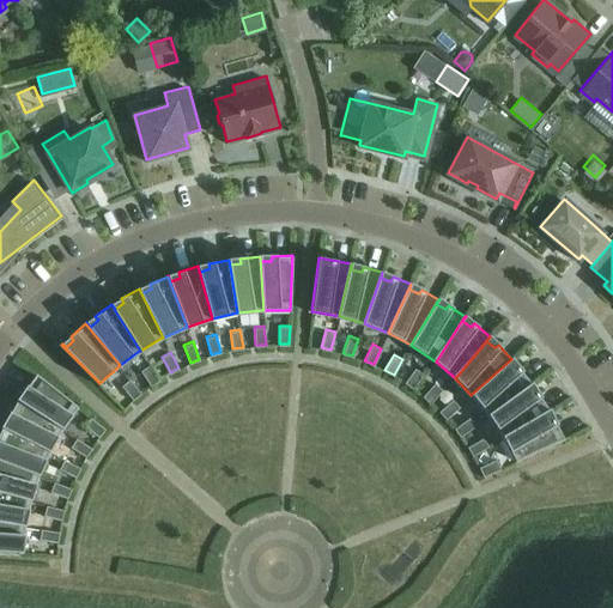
[(511,359),(471,395),(473,397),(487,415),(532,383),(520,368),(515,371),(508,363),(513,359),(511,359)]
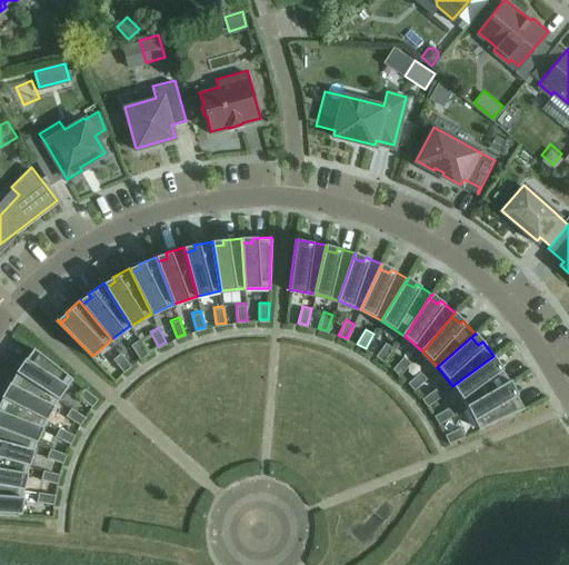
[(138,338),(130,343),(140,357),(148,353),(138,338)]
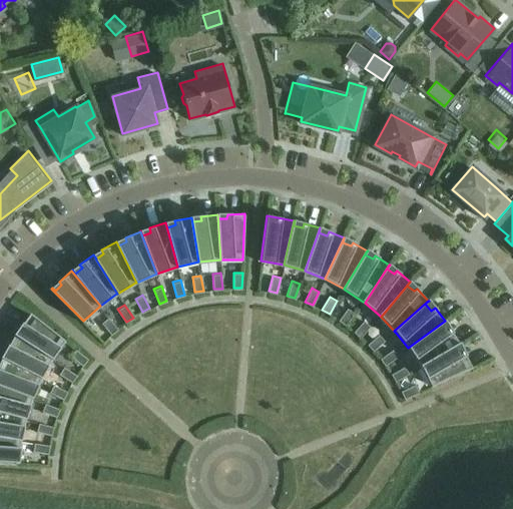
[(348,307),(339,320),(345,325),(354,312),(348,307)]
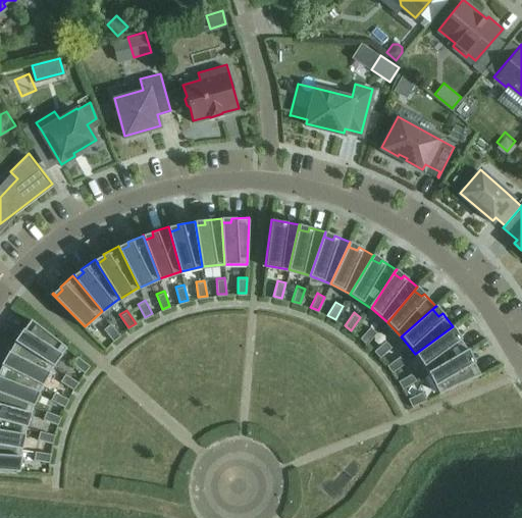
[(14,341),(53,365),(66,346),(31,317),(20,332),(23,334),(18,343),(14,340),(14,341)]
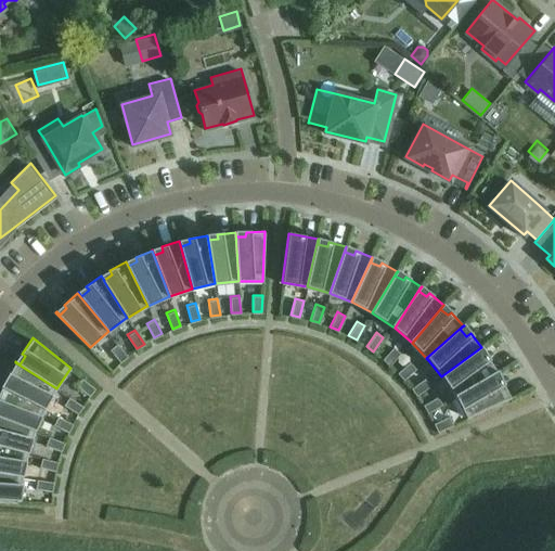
[(120,361),(127,356),(117,343),(110,348),(120,361)]
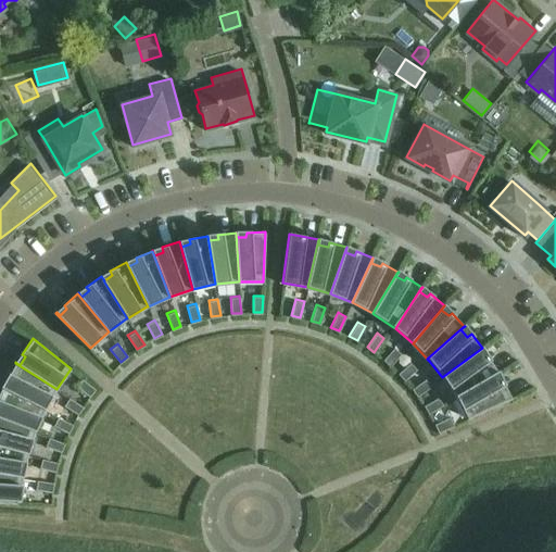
[(394,347),(383,359),(390,365),(401,352),(394,347)]
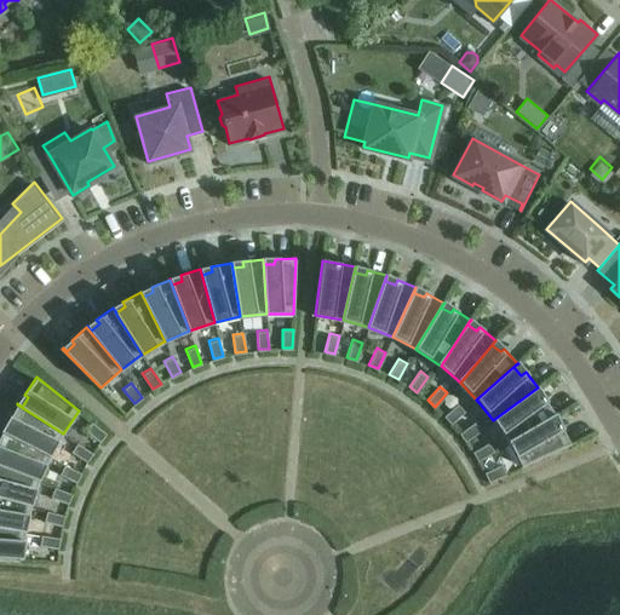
[(538,388),(493,420),(494,421),(507,442),(555,414),(544,397),(540,400),(534,391),(538,388)]
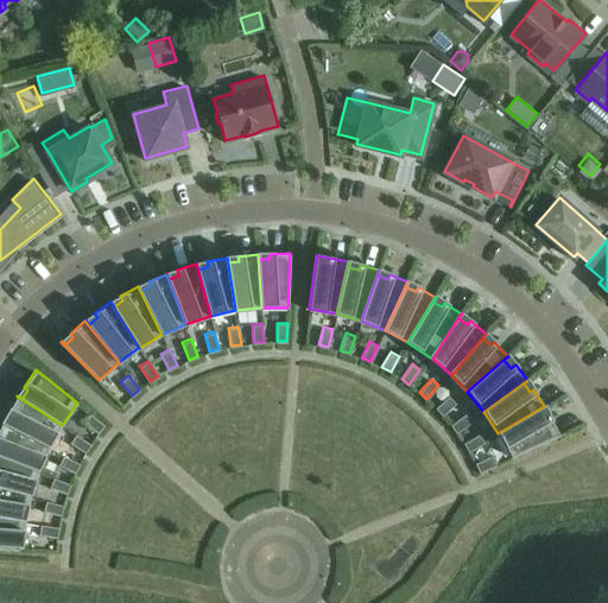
[(449,395),(436,407),(442,414),(455,402),(449,395)]
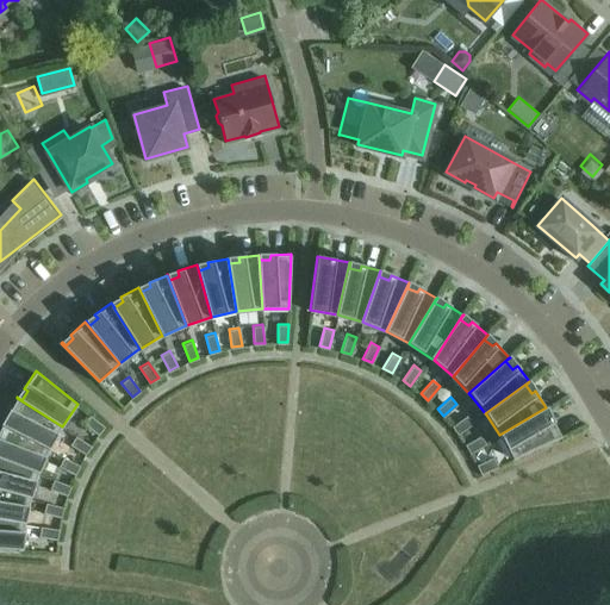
[(62,426),(17,398),(7,415),(11,417),(6,426),(1,424),(1,425),(49,449),(62,426)]
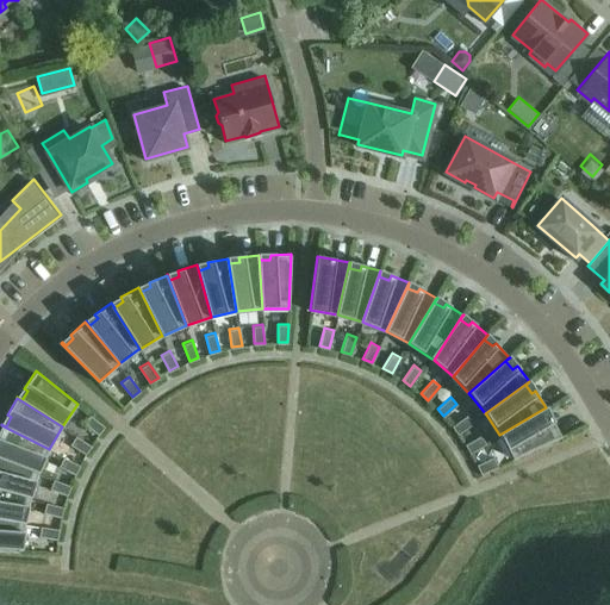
[(547,409),(546,407),(499,435),(500,436),(512,459),(561,436),(552,418),(547,420),(542,411),(547,409)]
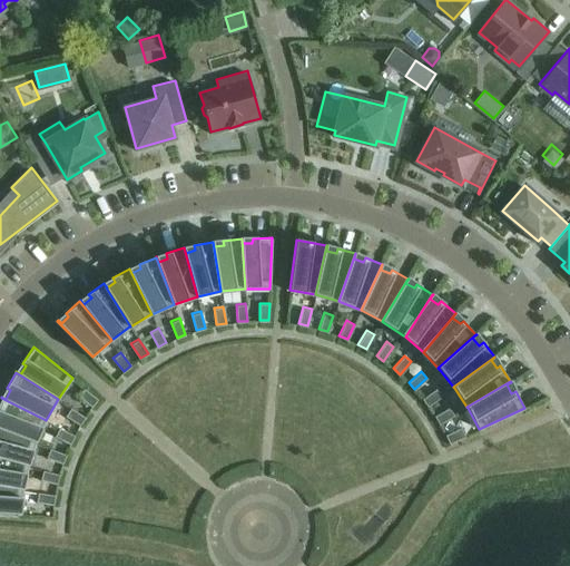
[(92,406),(98,398),(85,388),(79,394),(92,406)]
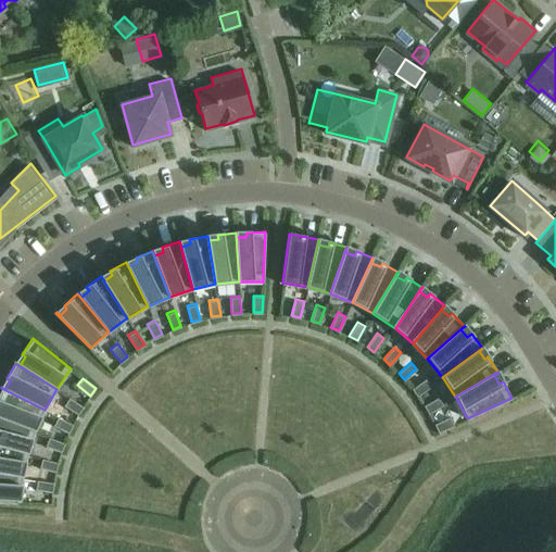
[(425,378),(412,388),(417,396),(430,386),(425,378)]
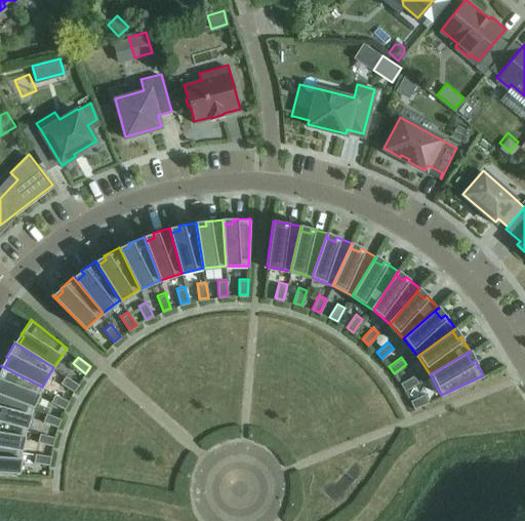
[(0,394),(33,407),(34,406),(42,387),(1,366),(0,367),(0,394)]
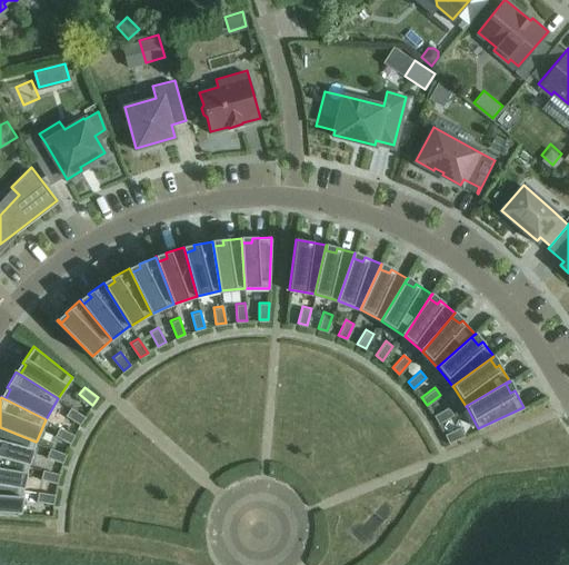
[(448,405),(433,414),(438,422),(453,414),(448,405)]
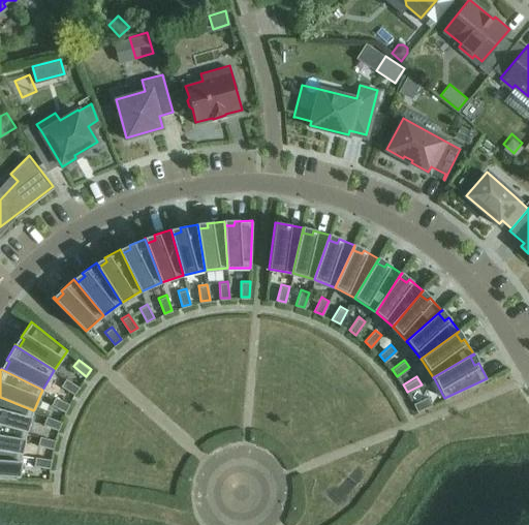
[(66,377),(61,384),(74,393),(79,385),(66,377)]
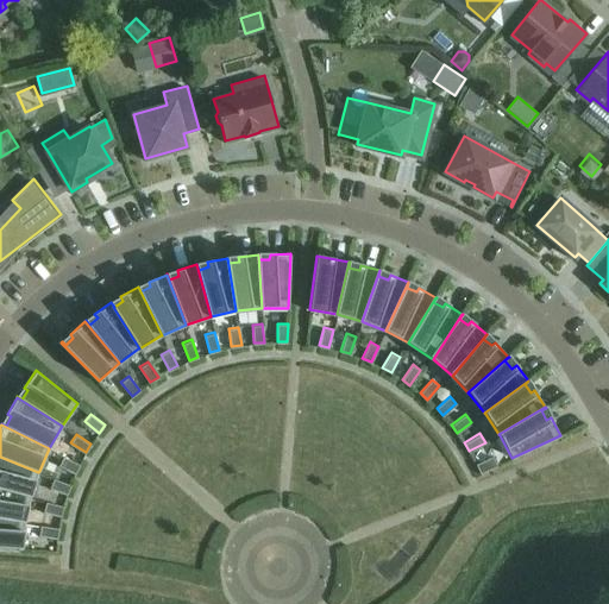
[(80,464),(63,455),(60,464),(75,472),(80,464)]
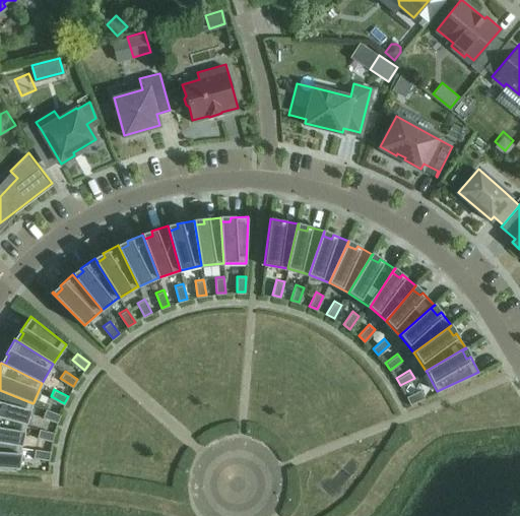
[(424,397),(420,389),(406,395),(409,403),(424,397)]
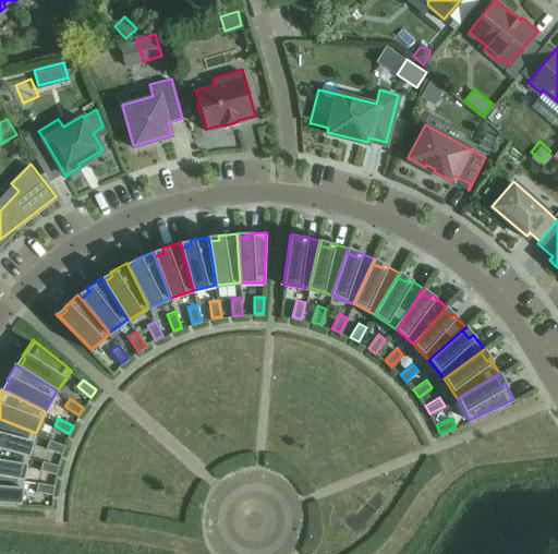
[(0,447),(28,456),(28,455),(35,433),(0,419),(0,447)]
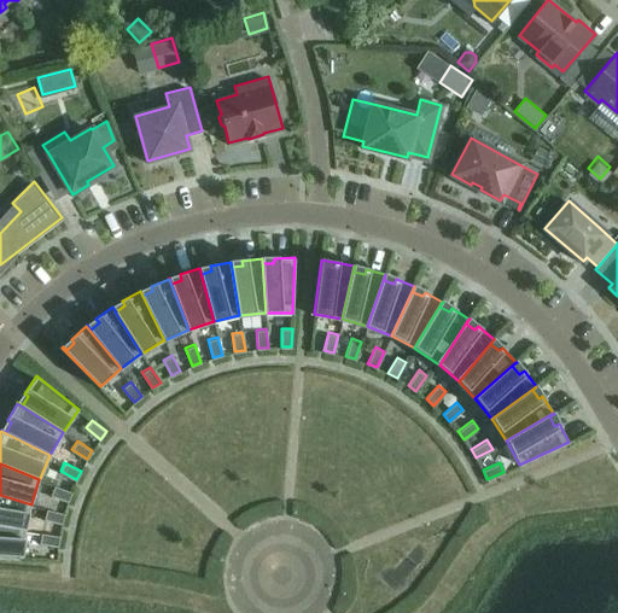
[(71,491),(54,485),(51,494),(68,501),(71,491)]
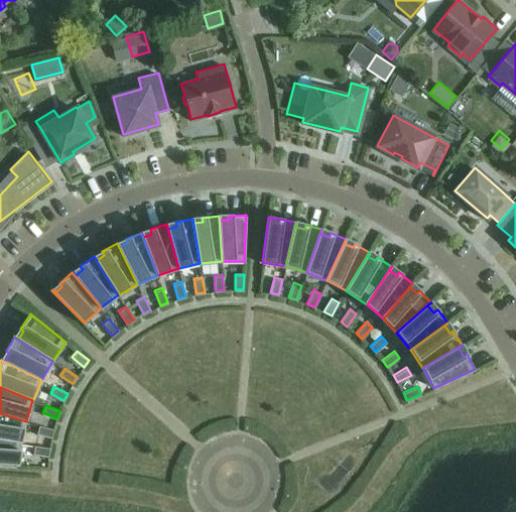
[(0,438),(21,442),(21,441),(26,421),(0,413),(0,438)]
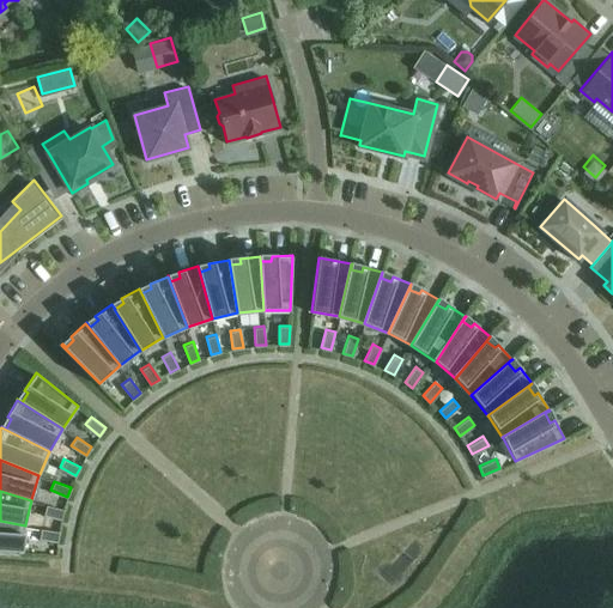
[(64,509),(47,504),(43,514),(61,518),(64,509)]
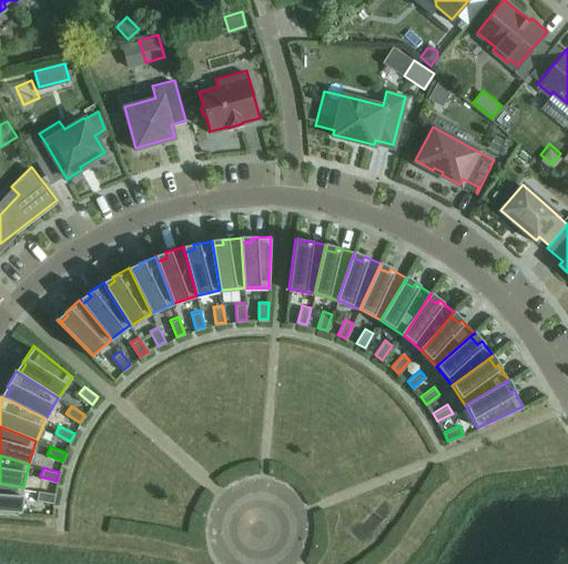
[(23,487),(0,483),(0,510),(21,512),(23,487)]
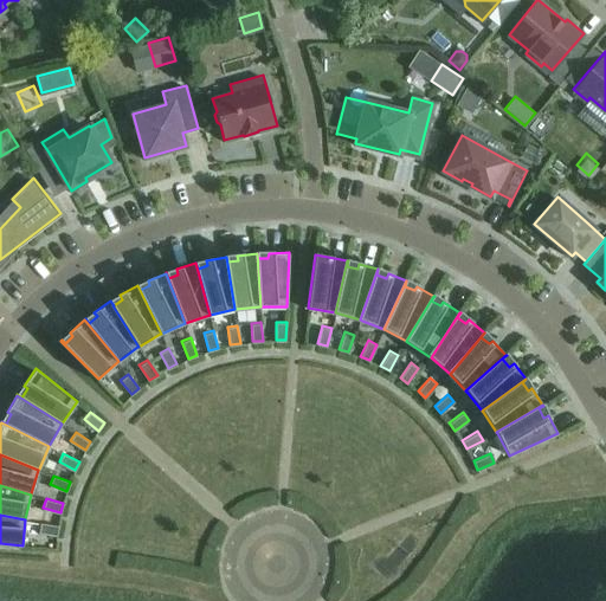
[(58,524),(40,522),(39,531),(57,535),(58,524)]
